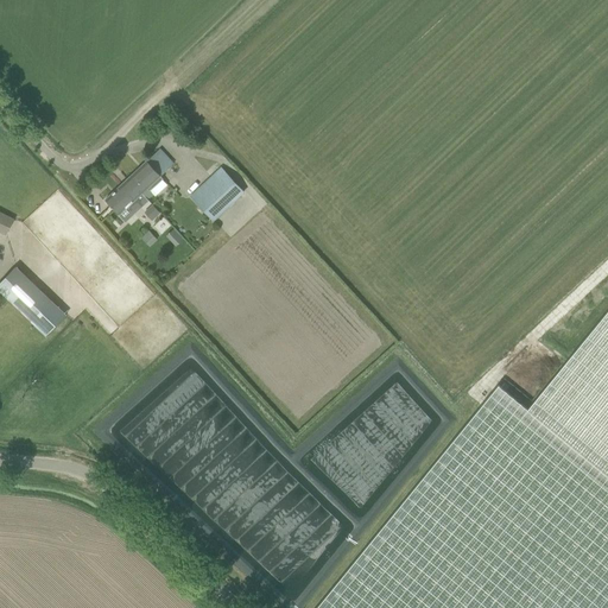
[(159,149),(128,178),(147,200),(153,194),(150,190),(162,179),(163,178),(160,176),(173,164),(168,158),(159,149)]
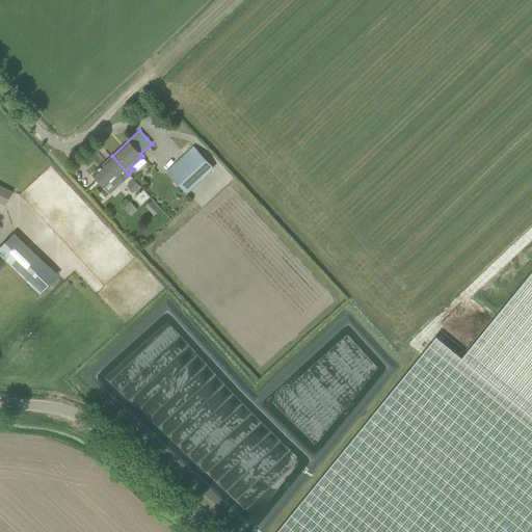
[(166,171),(187,192),(213,168),(193,147),(166,171)]
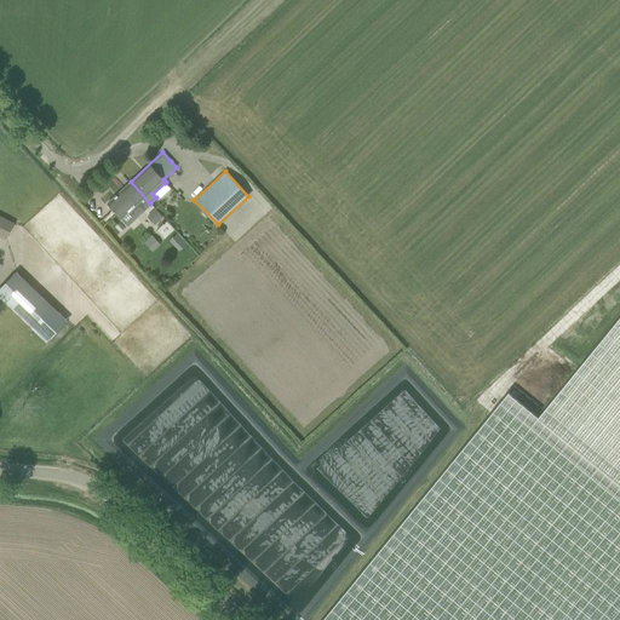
[(131,182),(107,204),(121,219),(127,225),(151,204),(150,204),(131,182)]
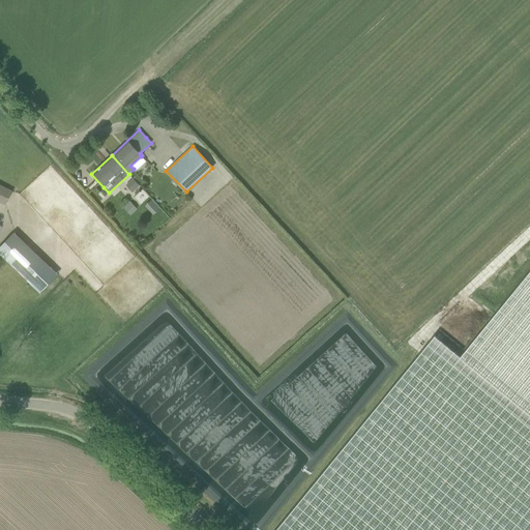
[(126,185),(133,193),(140,185),(134,178),(126,185)]
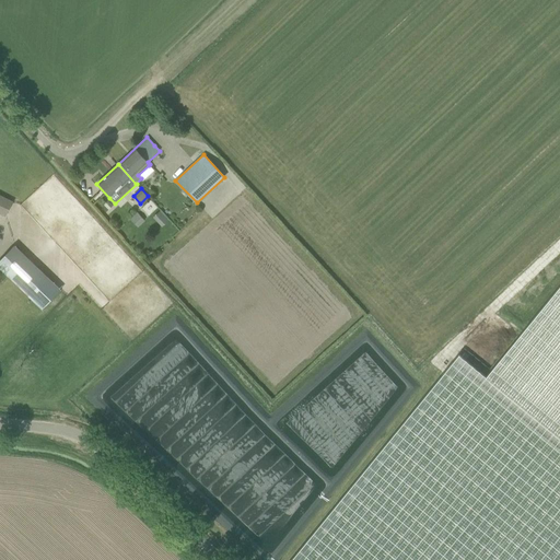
[(0,195),(0,213),(6,217),(13,201),(0,195)]
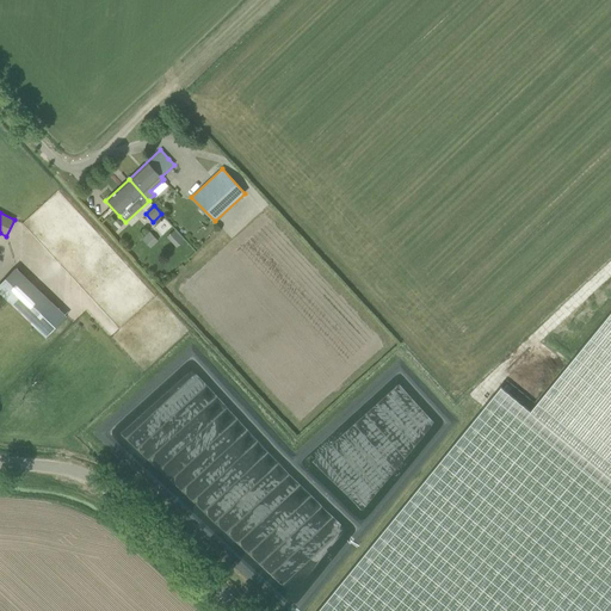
[(178,247),(186,239),(176,228),(168,236),(178,247)]
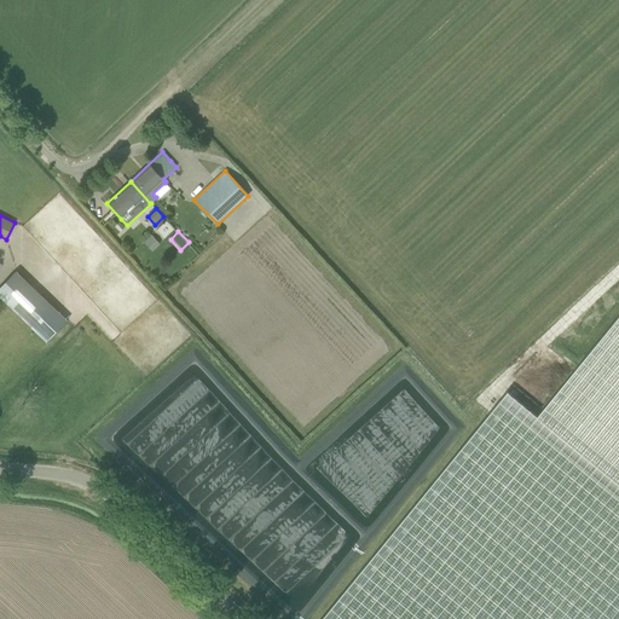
[(152,250),(160,244),(150,235),(143,241),(152,250)]
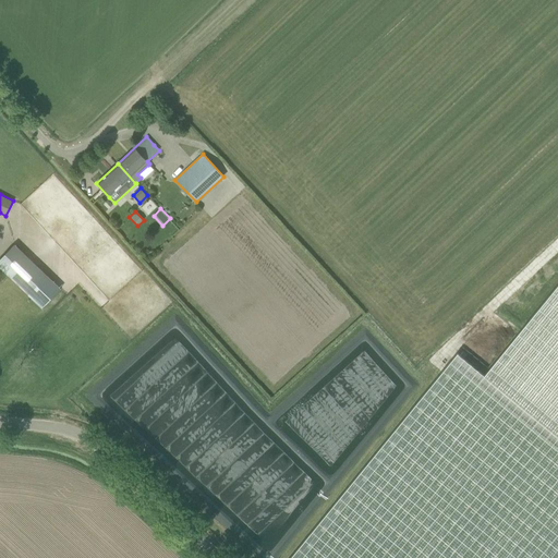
[(14,244),(0,258),(0,268),(28,295),(34,302),(53,281),(47,276),(14,244)]
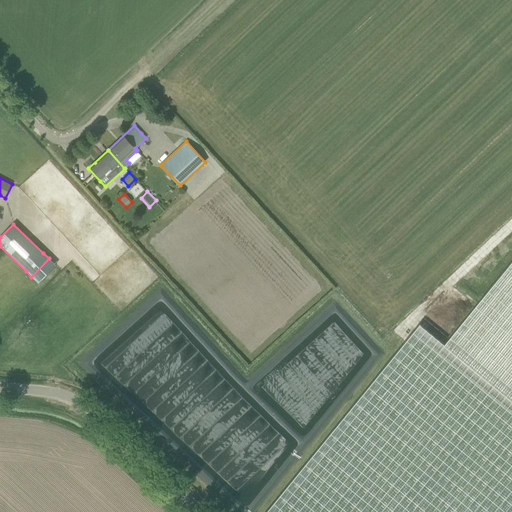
[(511,511),(511,261),(444,344),(419,324),(266,511),(511,511)]
